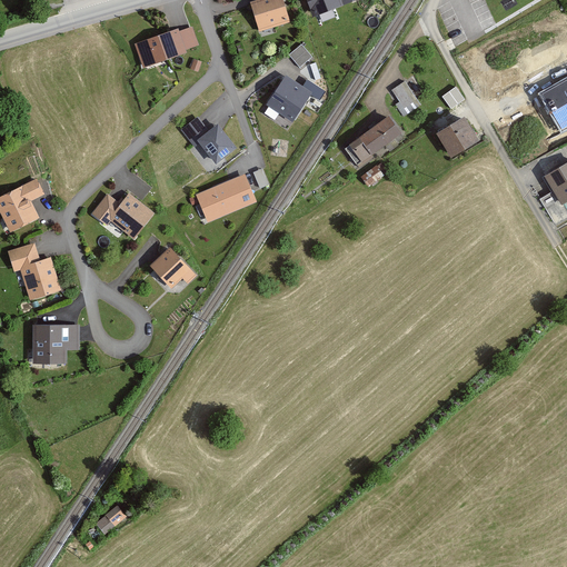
[(257,0),(254,1),(260,29),(292,21),(287,0),(257,0)]
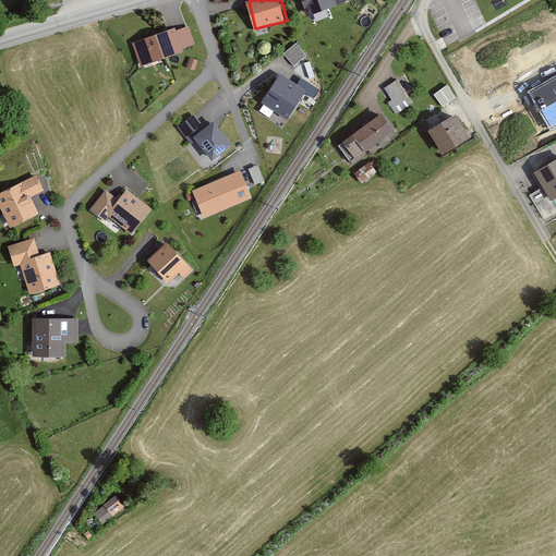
[(301,0),(305,14),(338,4),(337,0),(301,0)]
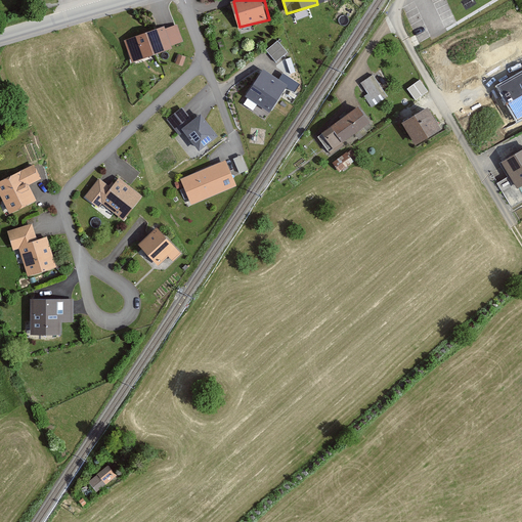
[(176,22),(125,38),(133,61),(183,44),(176,22)]
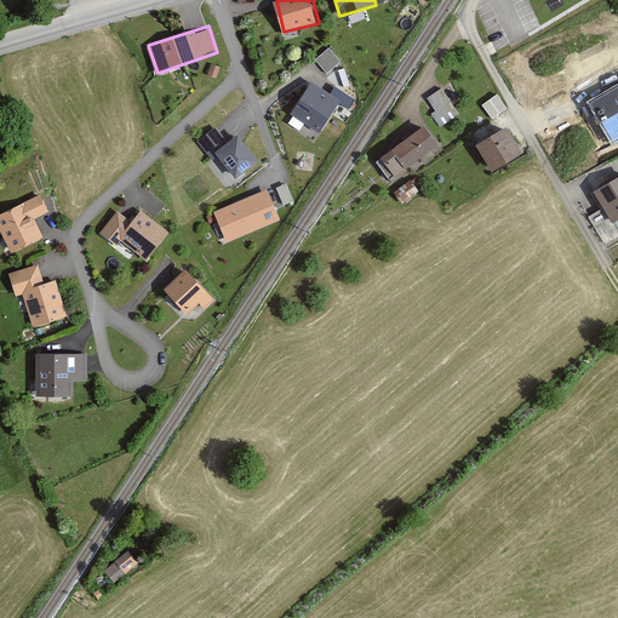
[(314,55),(326,68),(339,57),(328,43),(314,55)]
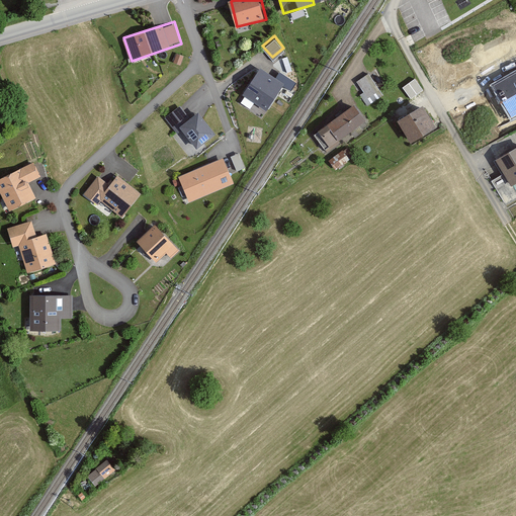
[(515,114),(515,66),(488,83),(509,119),(515,114)]
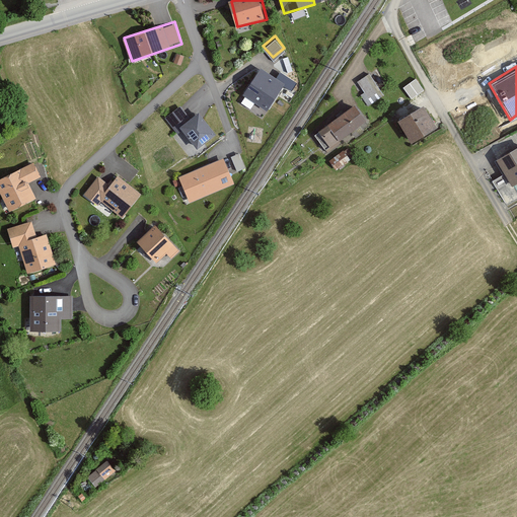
[(285,83),(262,68),(244,93),(268,108),(285,83)]
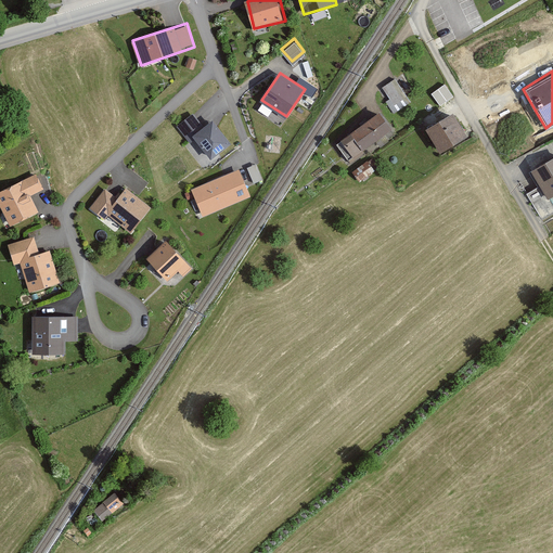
[(400,75),(383,80),(390,106),(407,102),(400,75)]
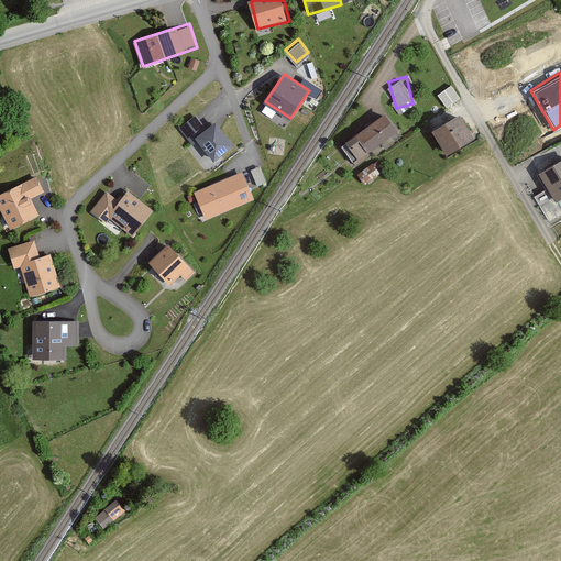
[(446,102),(459,94),(451,81),(438,90),(446,102)]
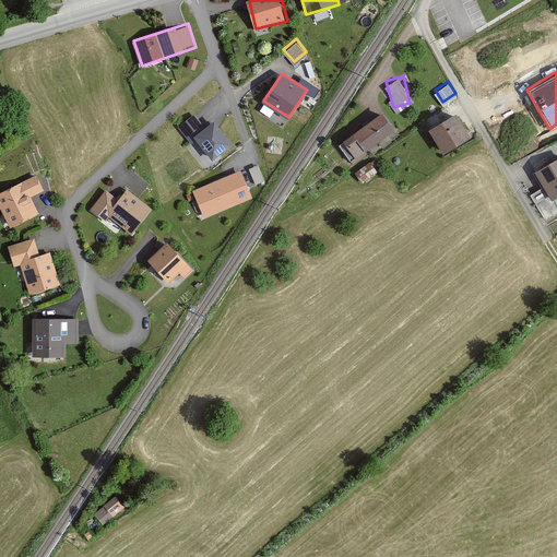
[(459,111),(429,128),(442,153),(472,138),(459,111)]
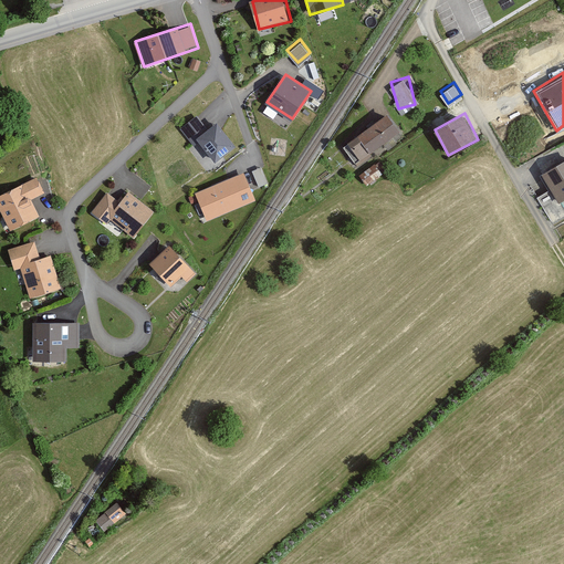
[(197,114),(179,128),(192,147),(199,142),(215,164),(237,147),(221,123),(210,131),(197,114)]
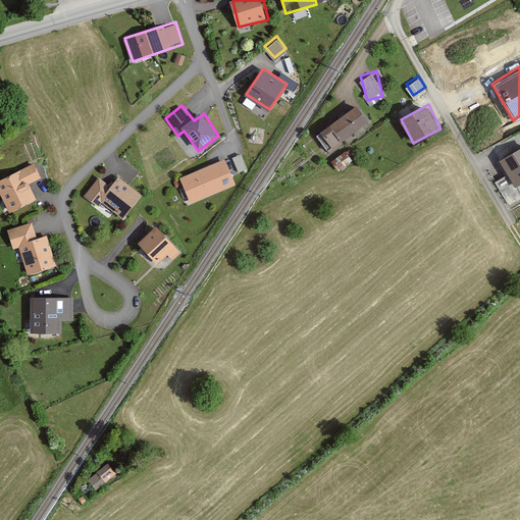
[(357,105),(313,133),(324,153),(368,124),(357,105)]
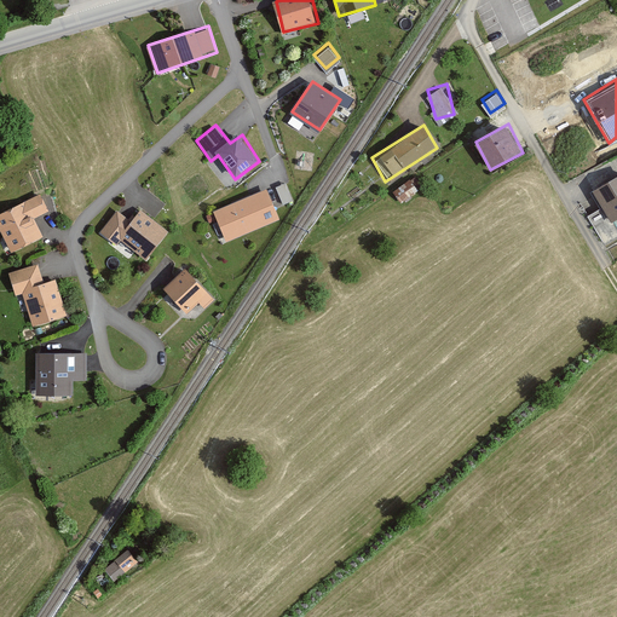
[(404,199),(421,180),(411,171),(395,189),(404,199)]
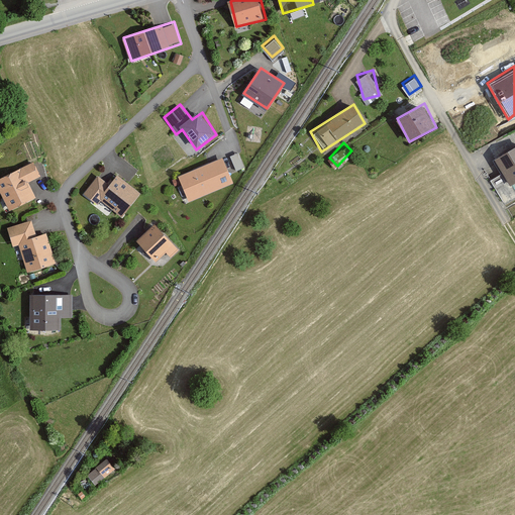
[(514,144),(495,157),(512,184),(514,182),(514,144)]
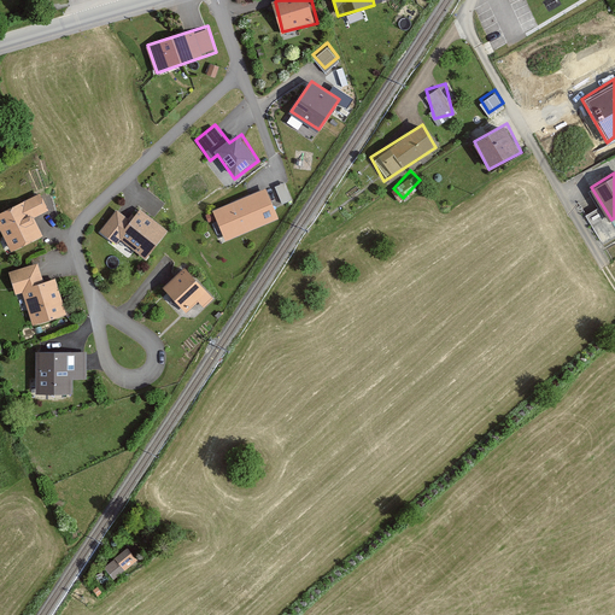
[(265,188),(211,210),(223,240),(277,218),(265,188)]
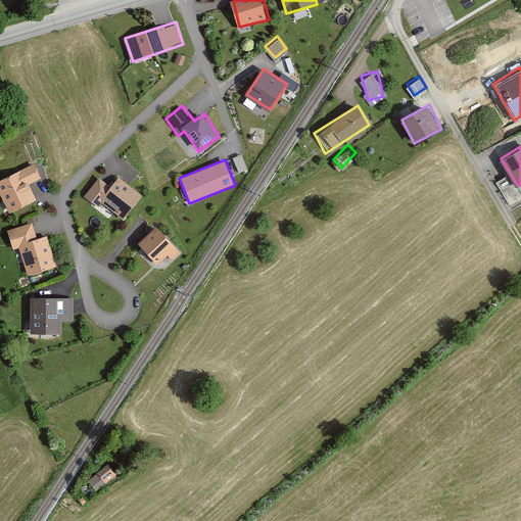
[(36,162),(0,179),(0,195),(9,215),(37,201),(30,185),(43,179),(36,162)]
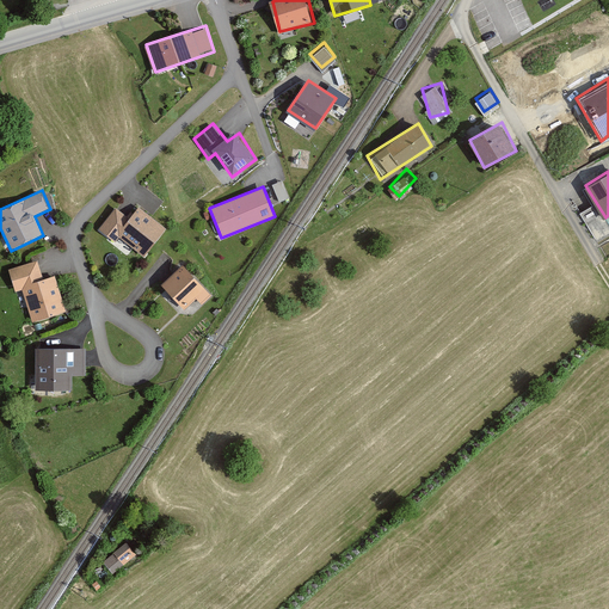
[(117,207),(100,227),(117,241),(121,237),(143,256),(166,229),(141,208),(131,219),(117,207)]
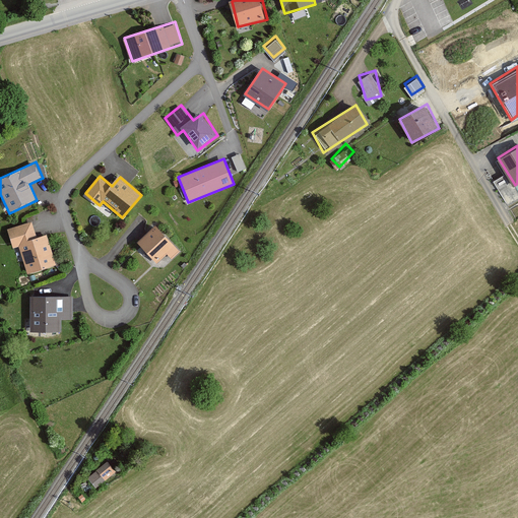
[(34,222),(7,230),(12,248),(19,247),(26,274),(56,266),(48,237),(39,239),(34,222)]
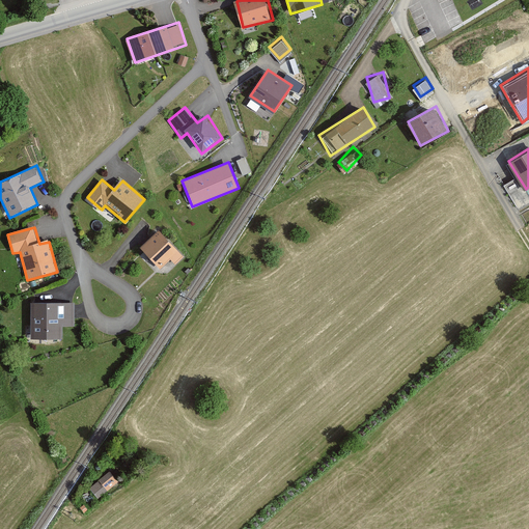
[(159,231),(140,248),(164,275),(183,257),(159,231)]
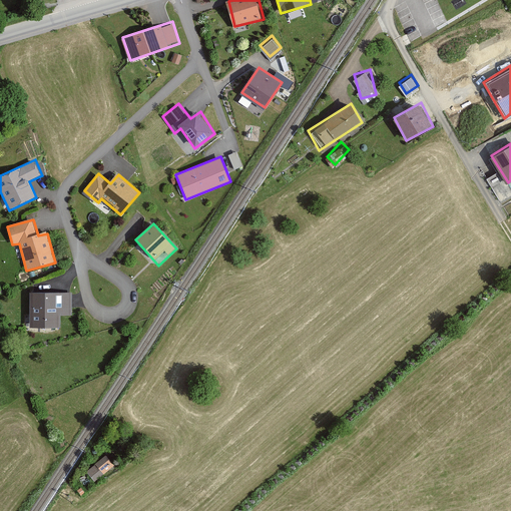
[(71,281),(32,280),(31,327),(62,327),(62,315),(70,315),(71,281)]
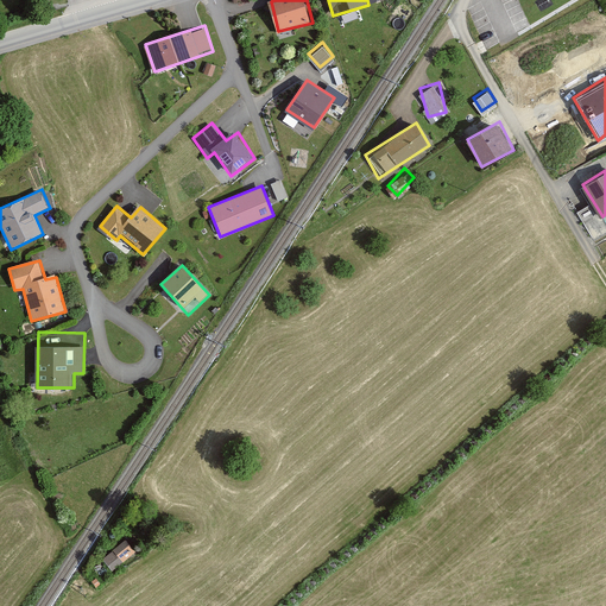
[(134,547),(127,537),(112,548),(119,559),(134,547)]
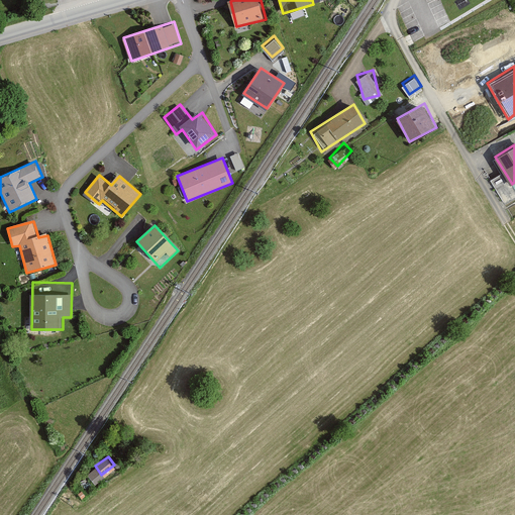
All buildings are outlined.
